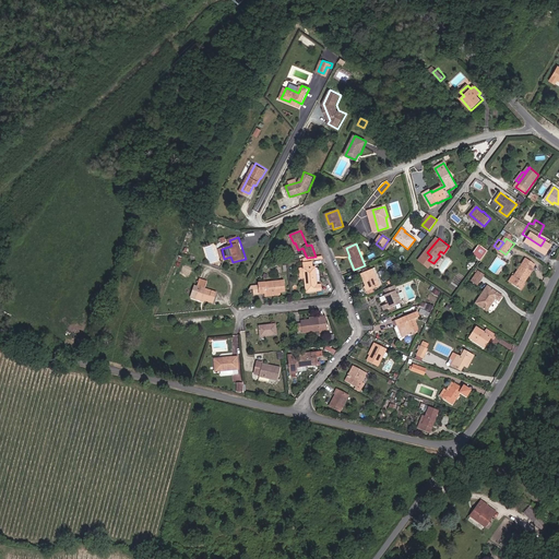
[(525,283),(535,269),(534,268),(536,264),(527,258),(515,276),(514,275),(510,282),(522,289),(526,284),(525,283)]
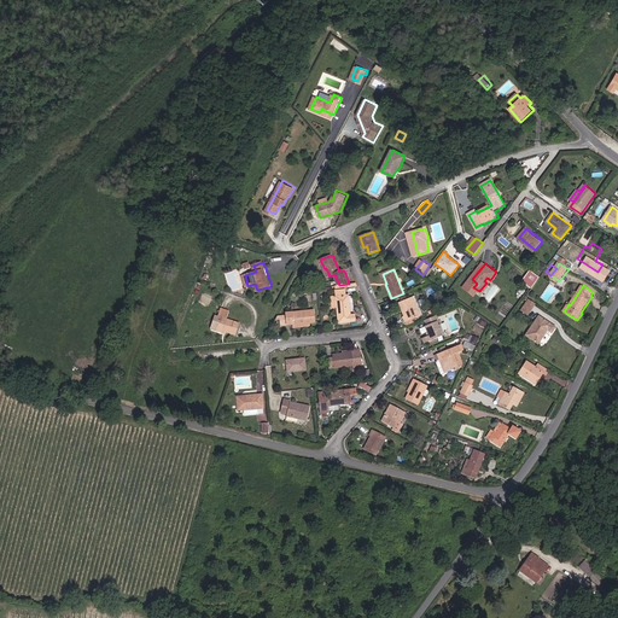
[(353,321),(350,295),(332,297),(333,307),(338,307),(340,322),(353,321)]
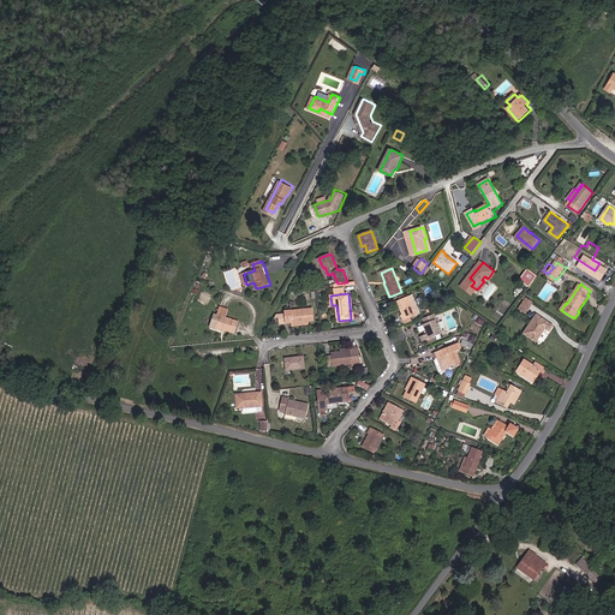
[(419,315),(412,297),(400,303),(406,316),(404,317),(406,321),(419,315)]
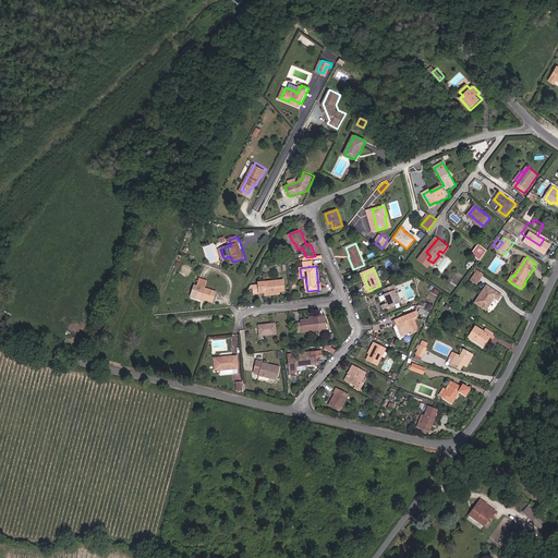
[(478,283),(485,274),(480,269),(472,279),(478,283)]
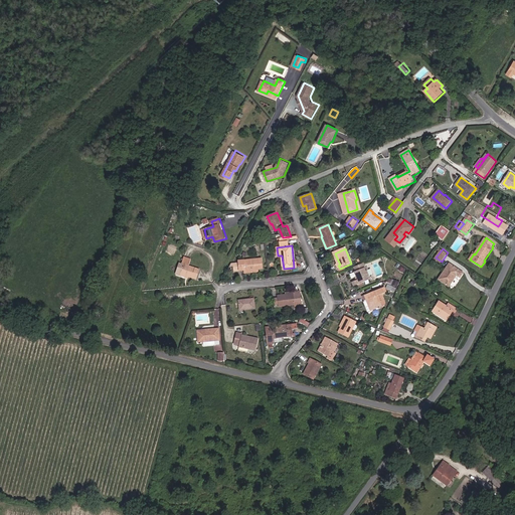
[(185,264),(182,273),(190,276),(198,278),(201,270),(189,266),(191,259),(185,256),(183,264),(185,264)]
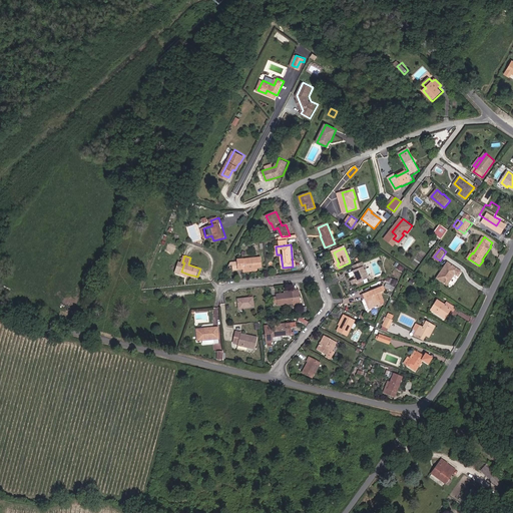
[(230,266),(234,266),(234,270),(245,269),(245,272),(259,271),(259,268),(264,267),(263,257),(239,259),(239,262),(232,262),(230,266)]
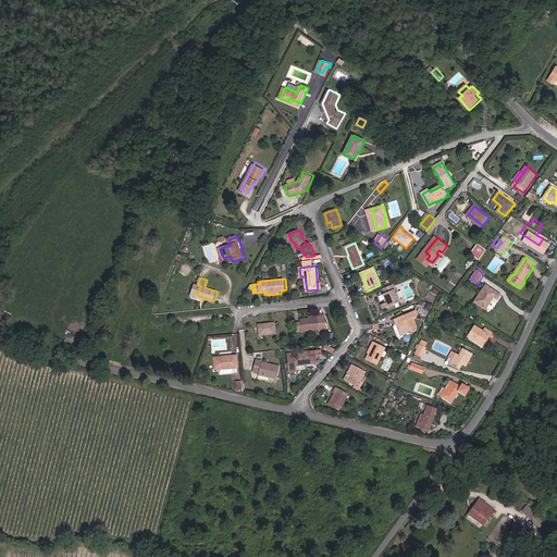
[(399,299),(397,294),(396,294),(395,291),(396,291),(394,285),(384,289),(385,294),(385,295),(386,298),(387,297),(390,302),(386,304),(384,305),(385,309),(400,304),(398,300),(399,299)]
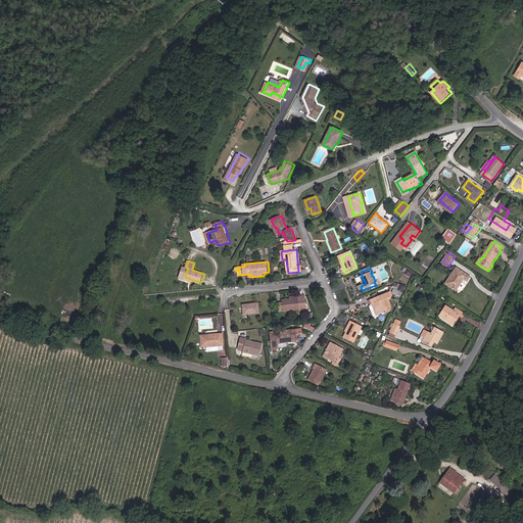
[(458,290),(466,279),(469,281),(472,277),(458,268),(447,283),(458,290)]
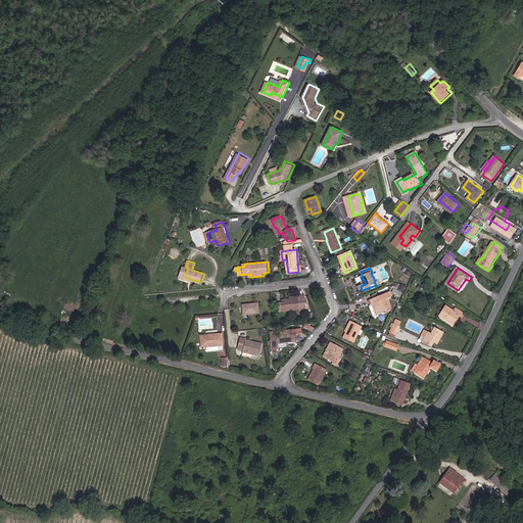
[(392,307),(391,304),(388,306),(385,299),(389,298),(394,296),(392,291),(373,299),(375,303),(372,304),(371,304),(371,306),(375,317),(391,311),(392,307)]
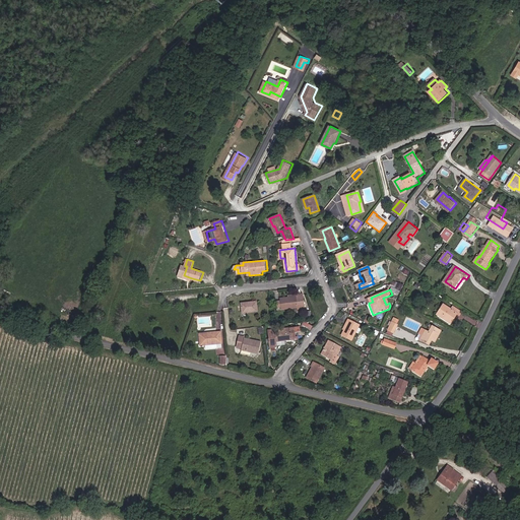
[(306,309),(304,294),(294,295),(295,297),(290,298),(281,299),(281,300),(278,301),(279,308),(282,307),(282,309),(300,307),(300,311),(304,311),(305,311),(305,310),(306,310),(306,309)]
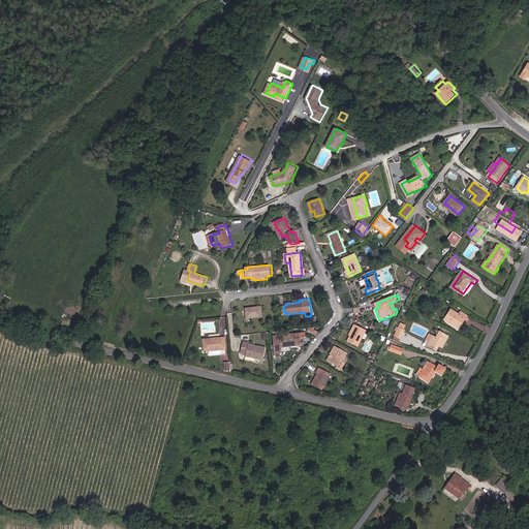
[(254,309),(247,310),(248,318),(263,316),(262,307),(254,307),(254,309)]
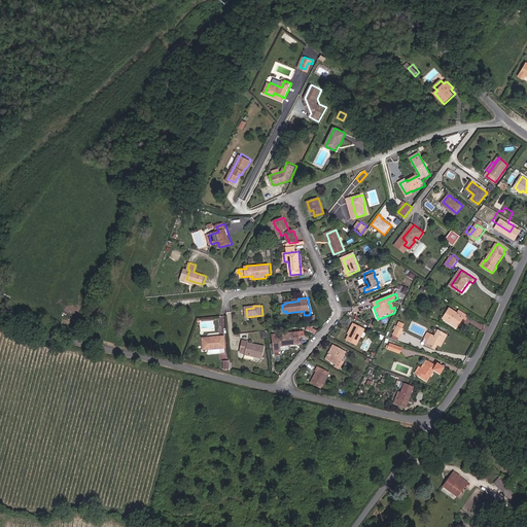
[(460,322),(463,317),(464,318),(467,319),(469,316),(460,311),(459,313),(451,308),(445,318),(458,327),(461,322),(460,322)]
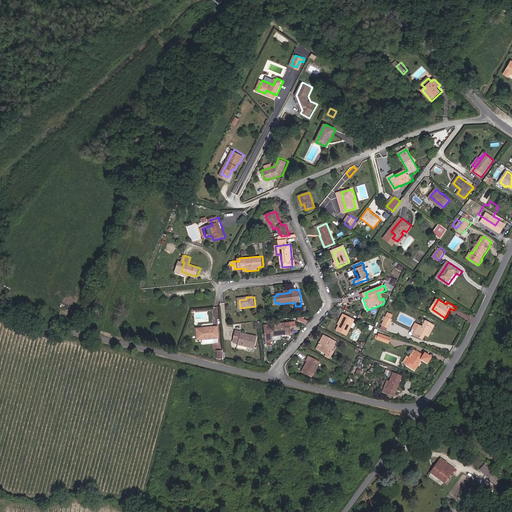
[(388,328),(392,320),(391,319),(390,319),(393,315),(388,313),(382,325),(388,328)]
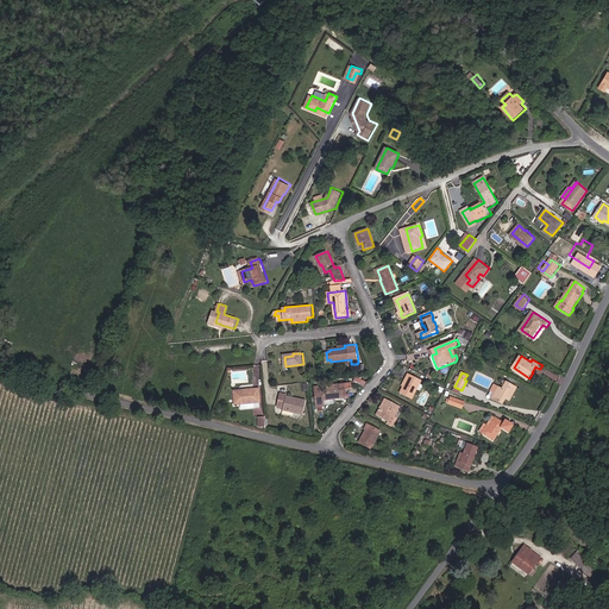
[(413,399),(421,381),(408,374),(406,378),(408,380),(405,387),(401,393),(413,399)]
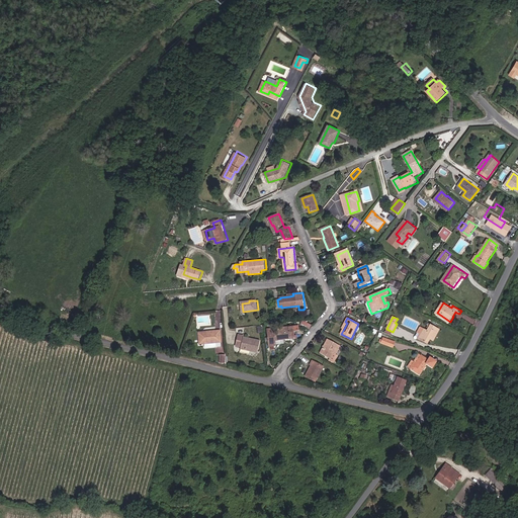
[(304,320),(301,324),(311,329),(313,325),(304,320)]
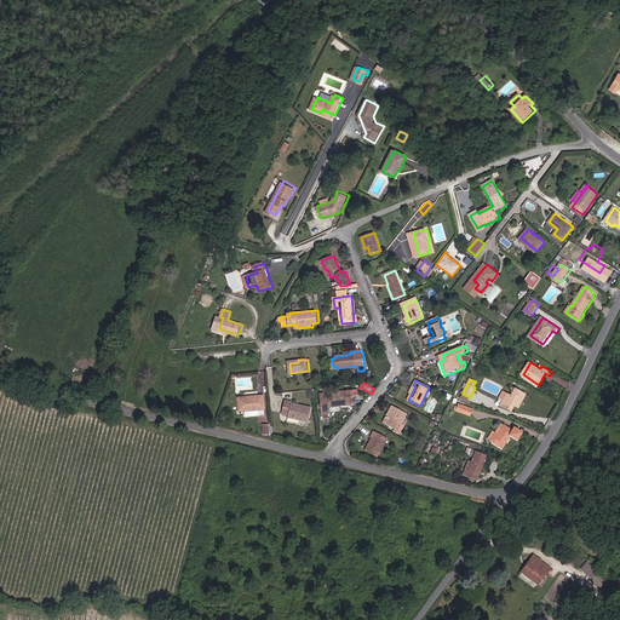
[(521,405),(527,394),(516,389),(512,396),(507,392),(504,399),(501,405),(512,411),(516,405),(517,402),(521,405)]
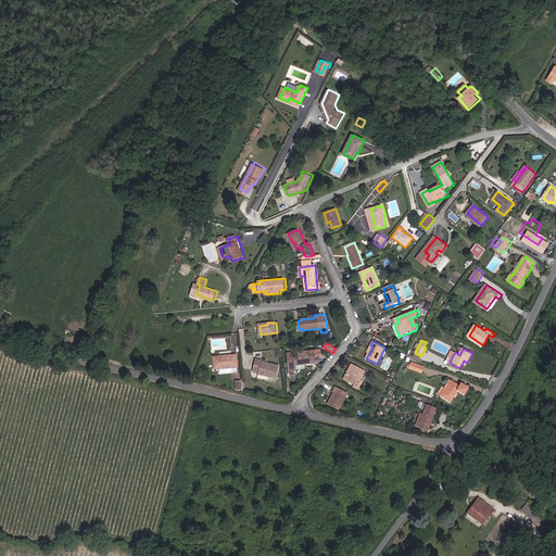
[(319,362),(317,350),(289,353),(291,369),(299,369),(298,364),(319,362)]
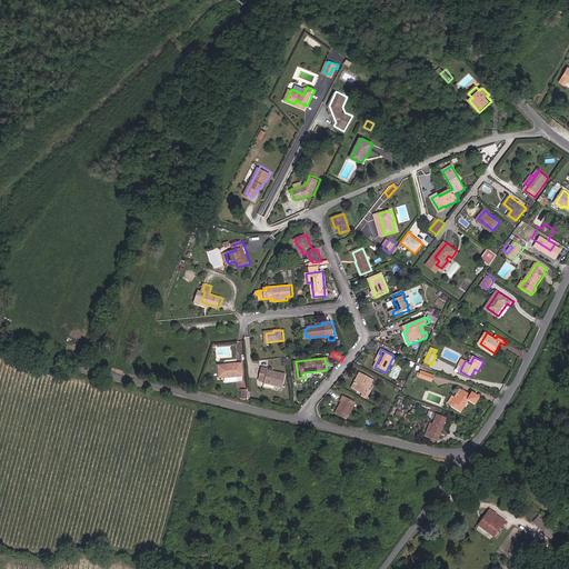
[(242,376),(241,363),(228,365),(228,366),(223,366),(223,365),(218,366),(219,378),(225,378),(225,381),(226,382),(237,381),(237,380),(237,376),(242,376)]
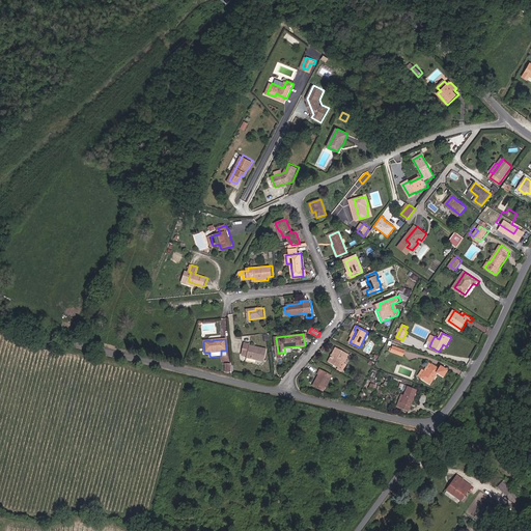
[(264,361),(268,350),(251,346),(251,345),(246,344),(244,355),(249,356),(249,357),(264,361)]
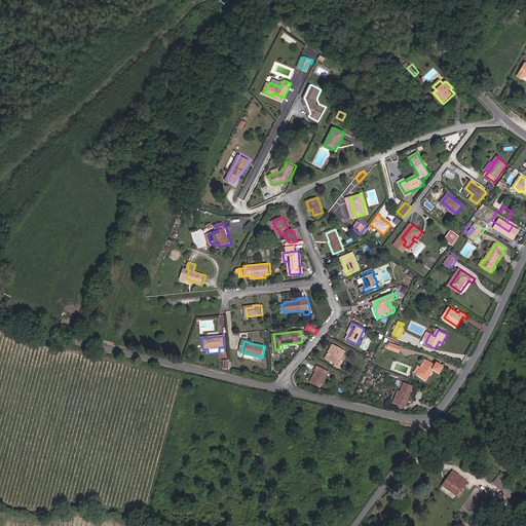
[(400,351),(402,346),(391,343),(390,344),(389,344),(387,347),(400,351)]
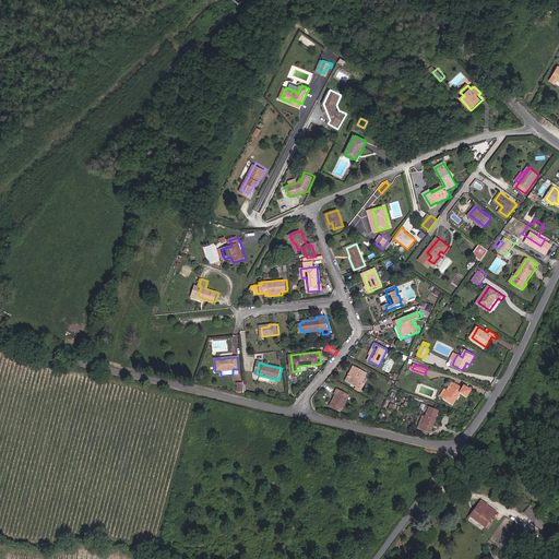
[(364,381),(368,373),(354,367),(353,369),(347,380),(357,384),(356,388),(363,391),(366,382),(364,381)]
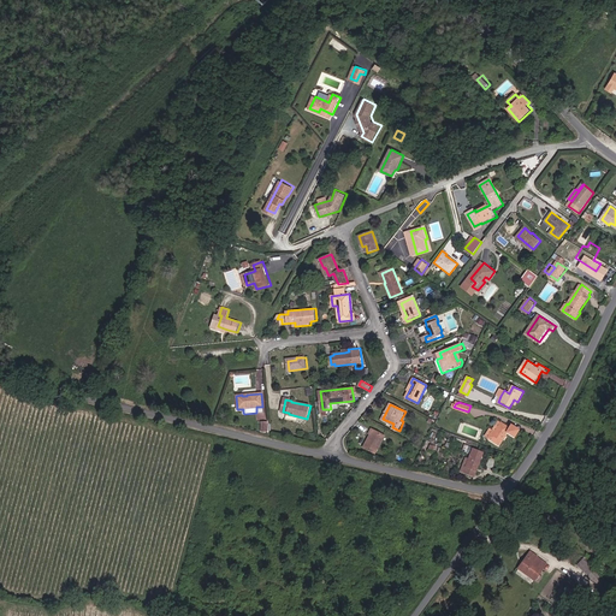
[(499,445),(508,432),(516,437),(520,430),(513,425),(510,427),(503,422),(498,430),(496,428),(495,430),(490,438),(499,445)]
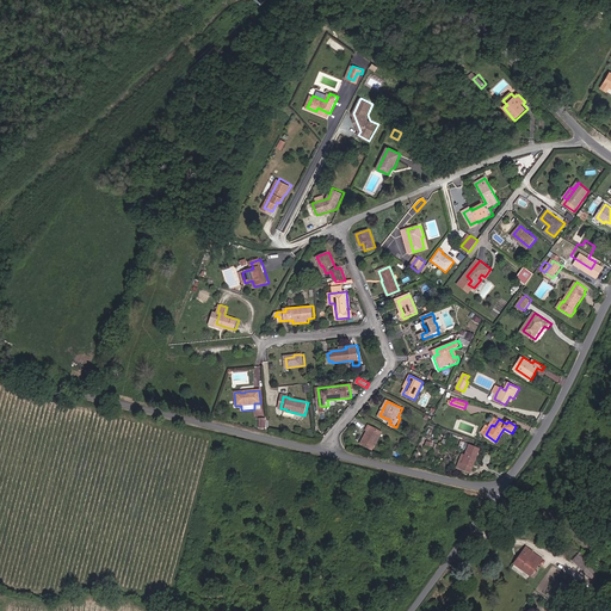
[(371,450),(381,432),(368,425),(365,431),(366,431),(359,444),(371,450)]
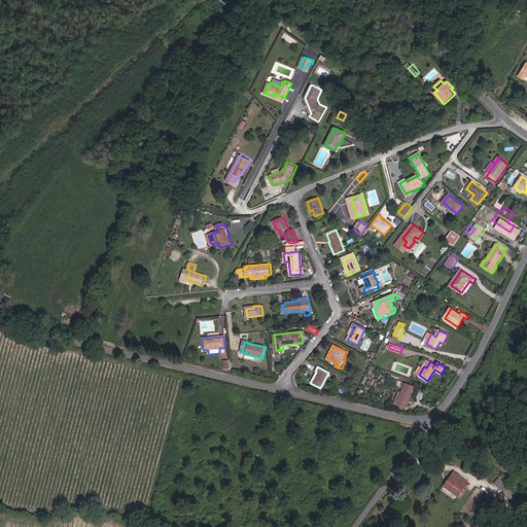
[(408,409),(416,387),(407,384),(402,393),(400,392),(396,405),(408,409)]
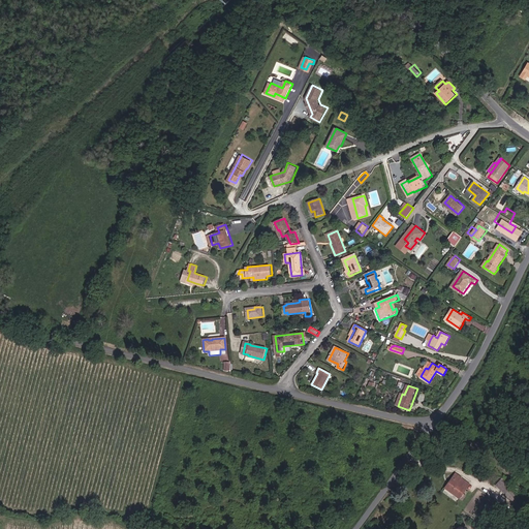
[(472,485),(457,473),(445,489),(462,500),(472,485)]
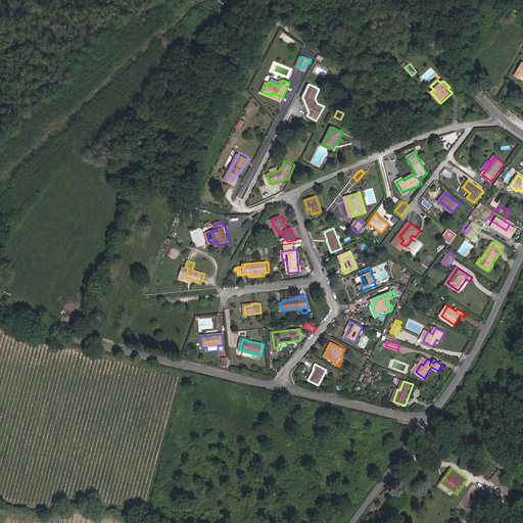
[(511,489),(494,475),(489,480),(507,495),(508,493),(511,489)]
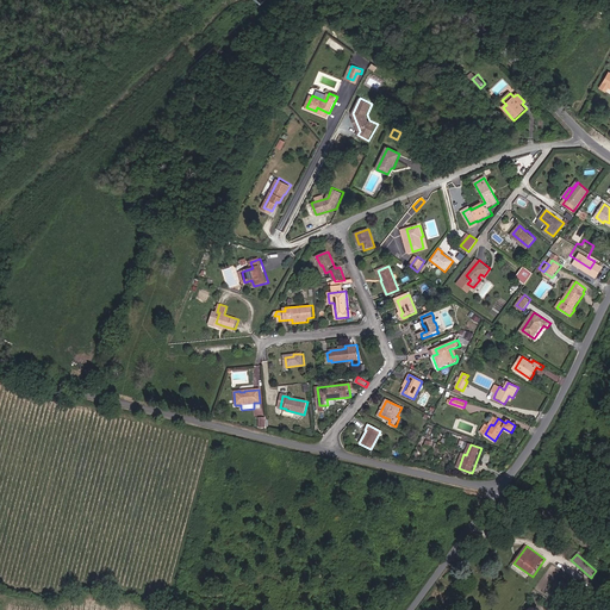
[(579,601),(589,590),(580,584),(572,596),(579,601)]
